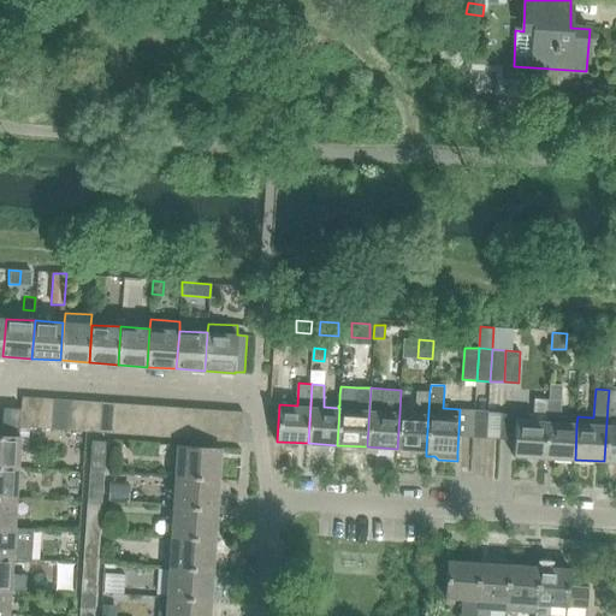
[(608,403),(604,461),(615,461),(615,390),(609,390),(608,403)]
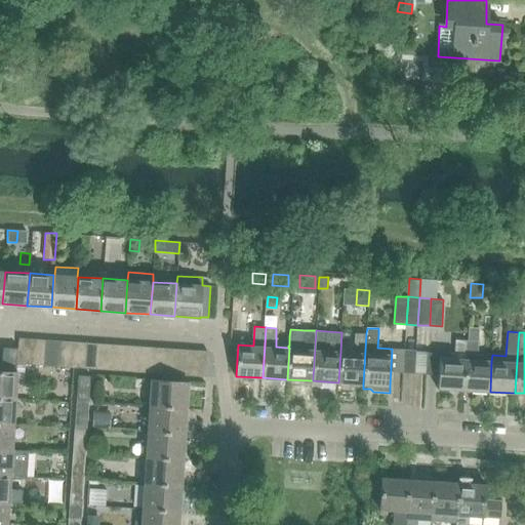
[(338,382),(363,384),(366,333),(355,333),(354,352),(340,352),(338,382)]
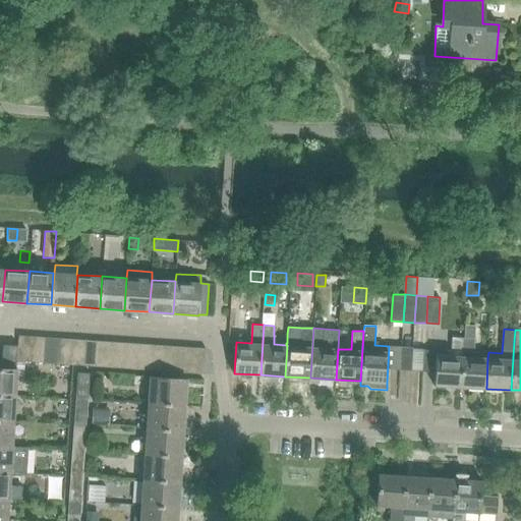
[(19,335),(19,344),(18,361),(24,361),(31,361),(33,336),(19,335)]
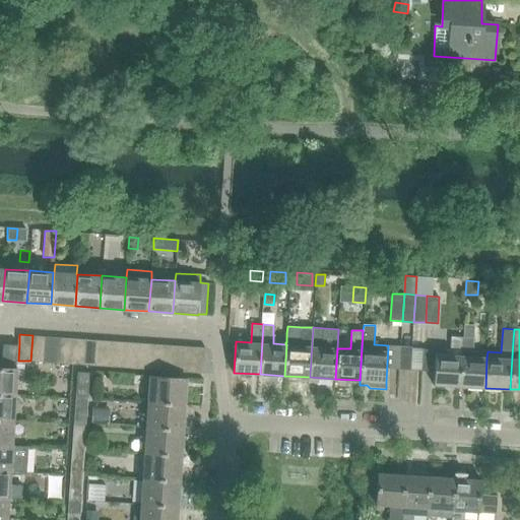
[(46,336),(33,335),(30,361),(44,362),(46,336)]
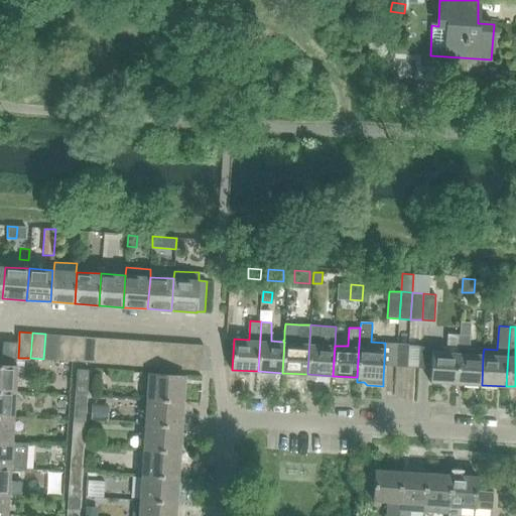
[(58,335),(45,334),(43,359),(56,360),(58,335)]
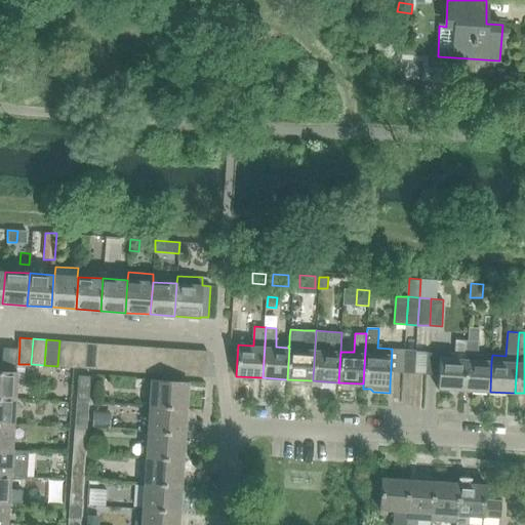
[(439,389),(465,390),(468,340),(456,339),(455,358),(440,357),(439,389)]
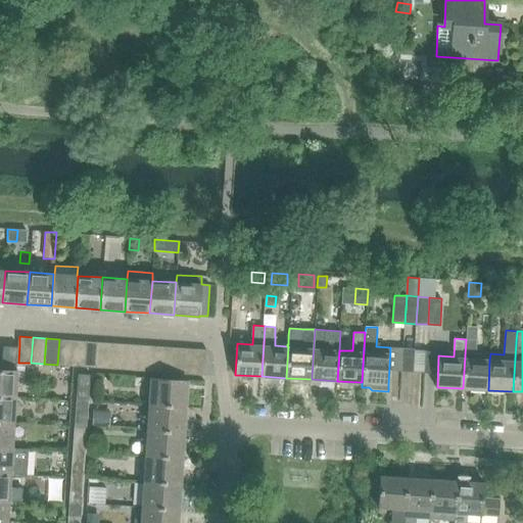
[(73,340),(59,339),(57,365),(70,366),(73,340)]
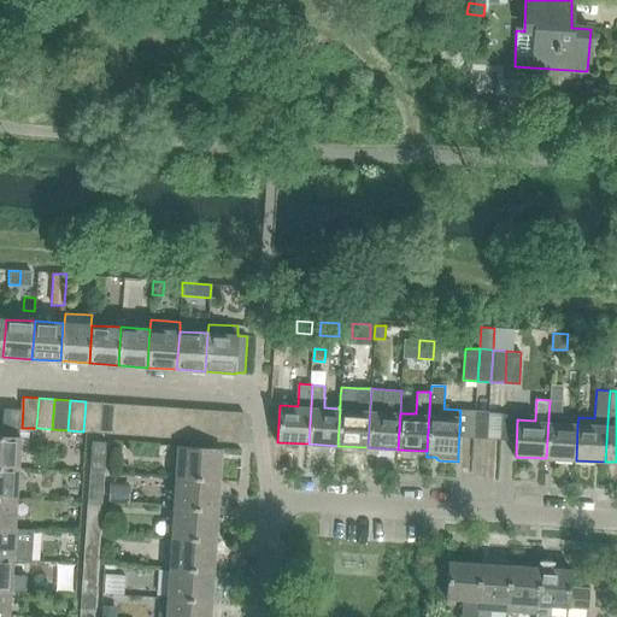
[(546,458),(576,460),(577,424),(562,423),(563,400),(550,400),(546,458)]
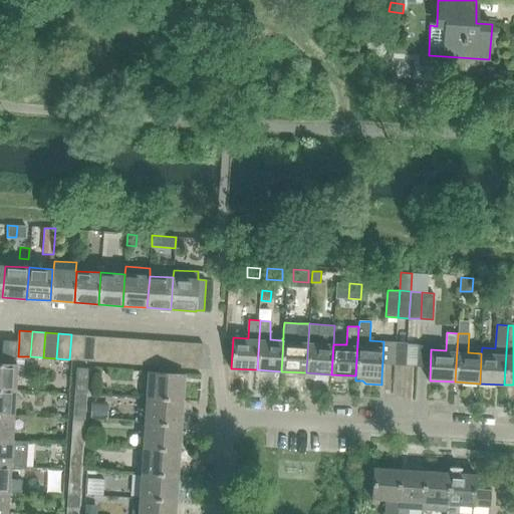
[(84,335),(71,334),(69,359),(82,360),(84,335)]
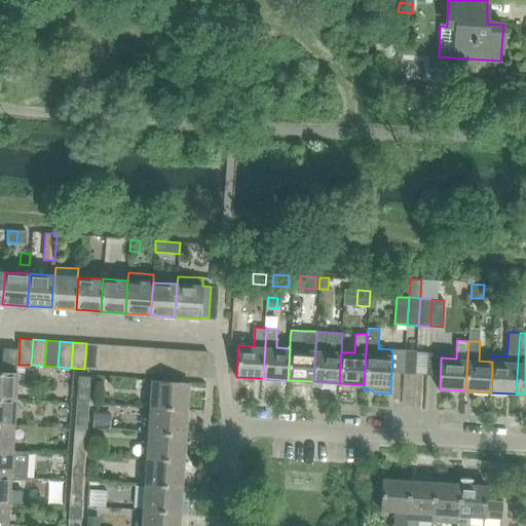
[(100,344),(86,343),(84,369),(98,370),(100,344)]
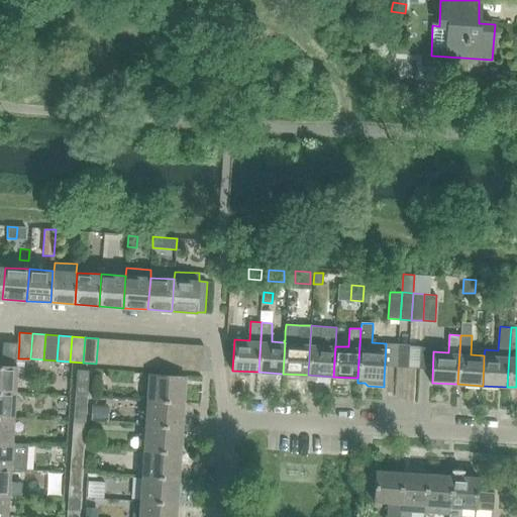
[(111,339),(98,338),(96,364),(109,365),(111,339)]
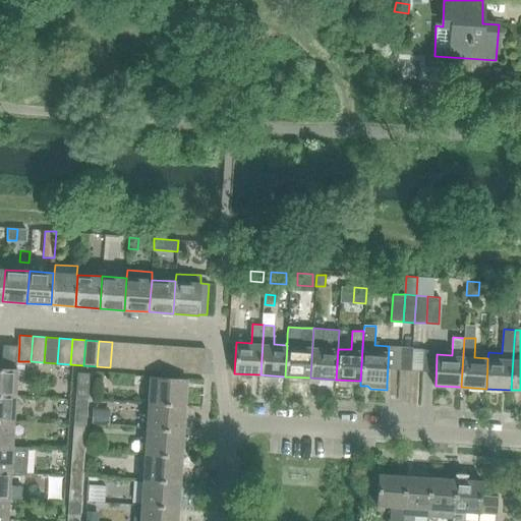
[(125,343),(112,342),(110,367),(124,368),(125,343)]
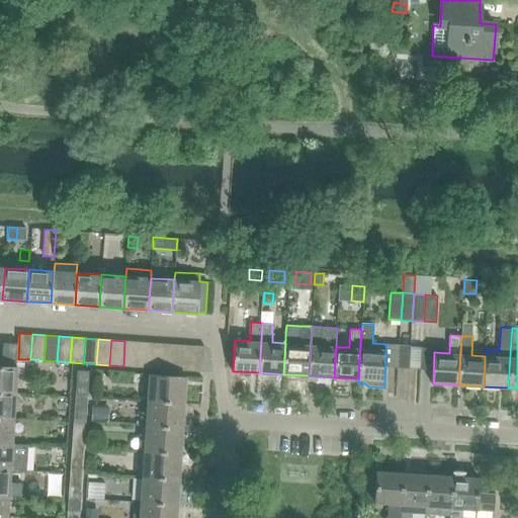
[(4,341),(2,365),(17,366),(18,359),(19,342),(4,341)]
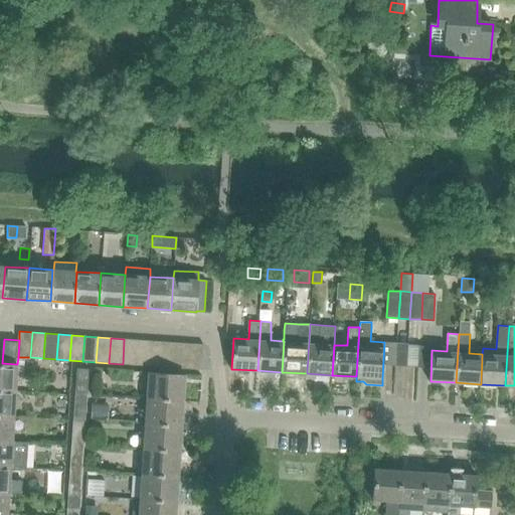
[(137,340),(124,339),(123,364),(136,365),(137,340)]
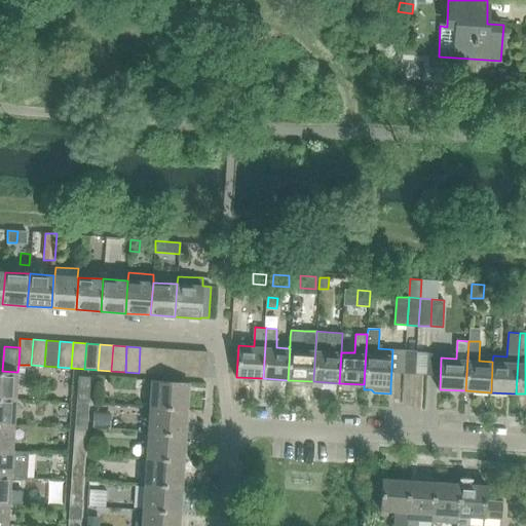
[(153,348),(140,347),(139,373),(152,374),(153,348)]
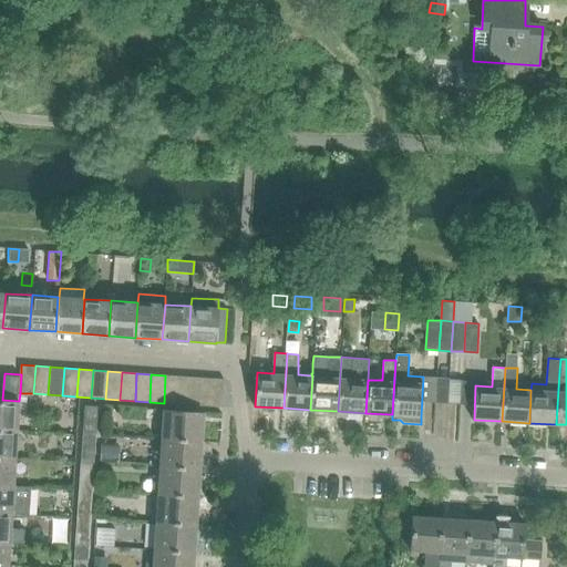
[(181,377),(165,375),(164,403),(178,404),(181,377)]
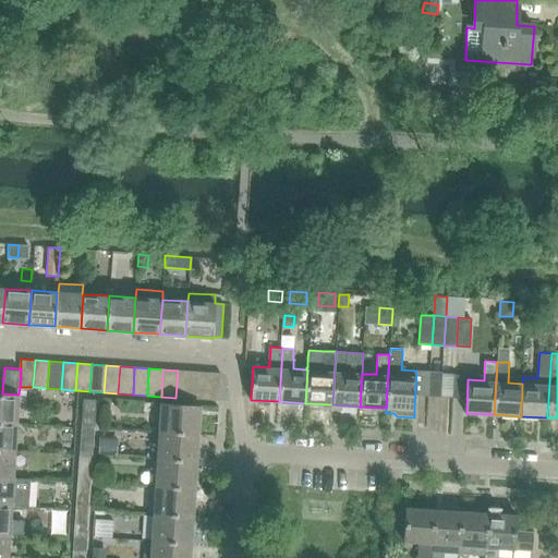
[(192,372),(178,371),(176,398),(190,399),(192,372)]
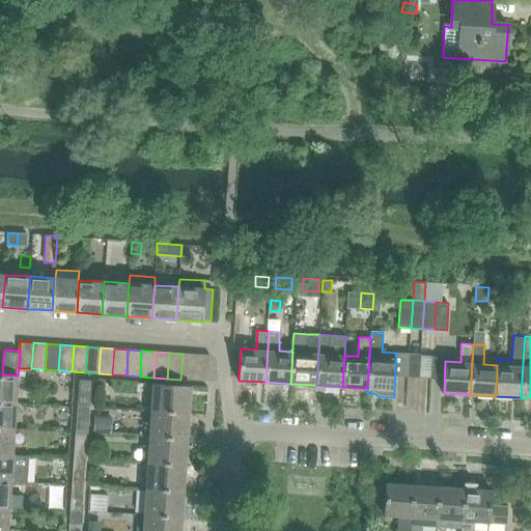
[(0,374),(0,400),(18,402),(20,379),(20,375),(18,375),(2,374),(0,374)]
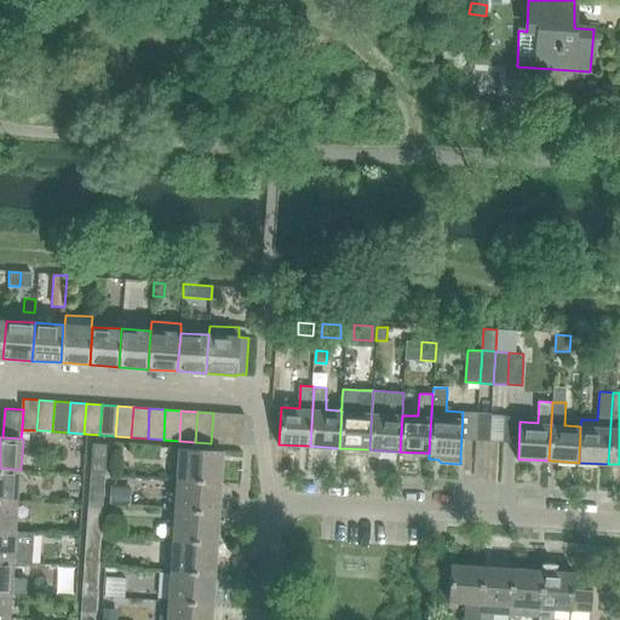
[(92,443),(91,460),(107,460),(108,445),(92,443)]
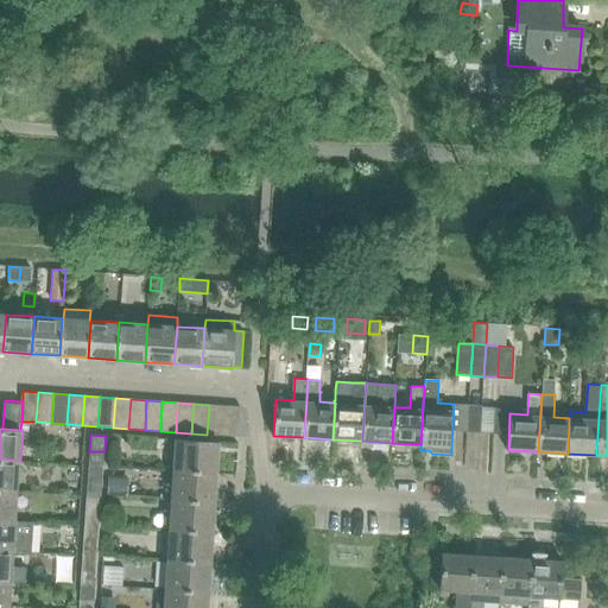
[(176,439),(173,470),(217,473),(220,443),(176,439)]
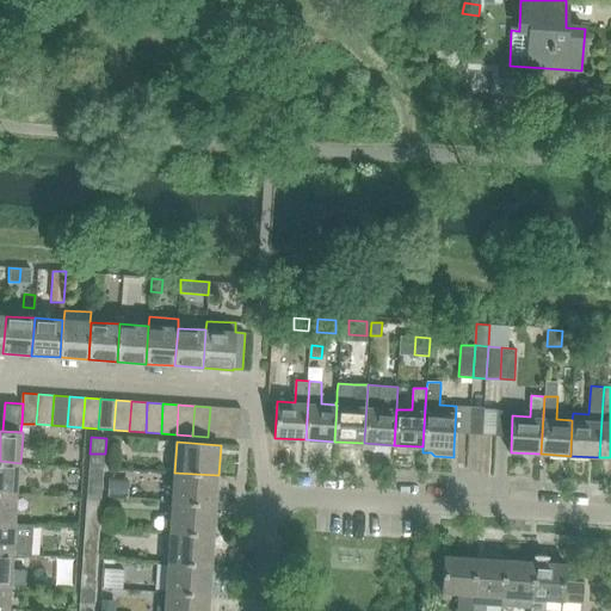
[(90,454),(90,468),(104,469),(105,454),(90,454)]
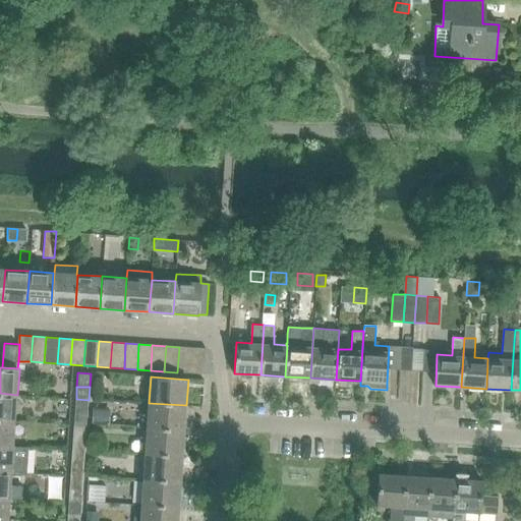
[(0,393),(0,418),(16,420),(17,395),(0,393)]
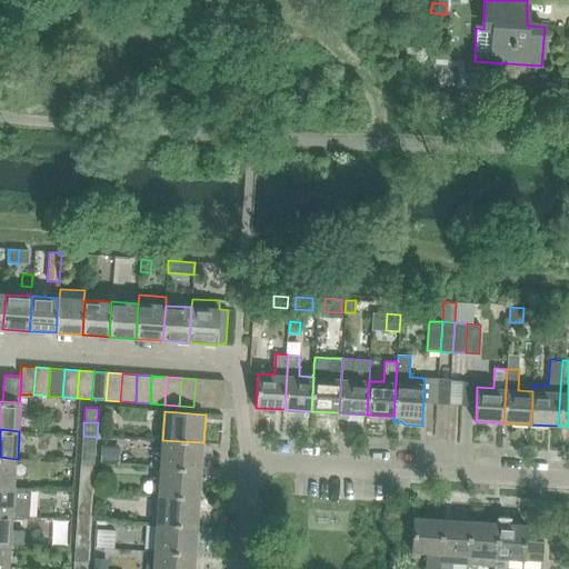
[(83,436),(82,450),(96,451),(97,437),(83,436)]
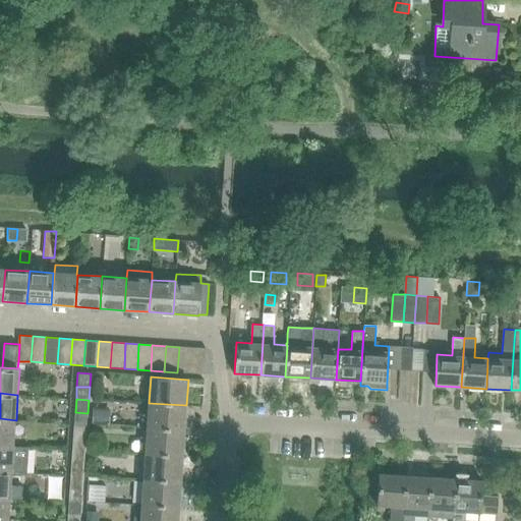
[(149,403),(147,428),(185,430),(186,405),(149,403)]
